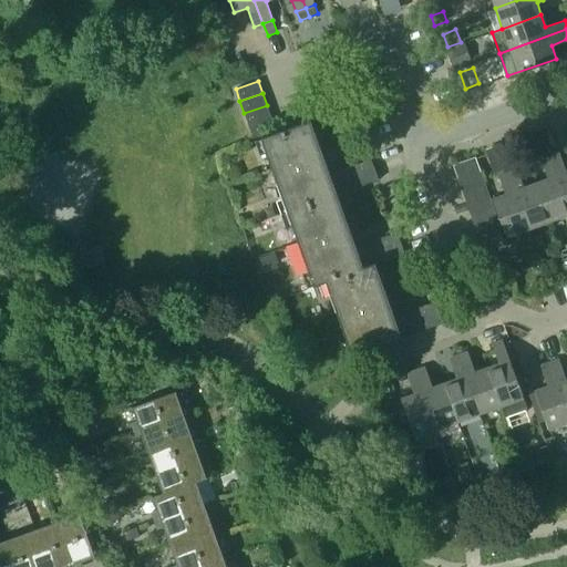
[(248,125),(270,117),(267,105),(244,113),(248,125)]
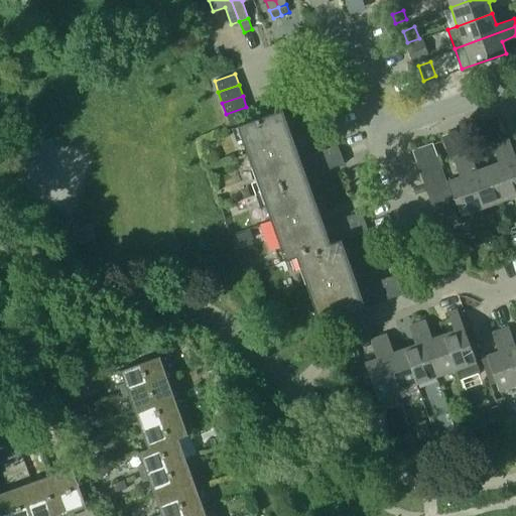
[(226,114),(230,125),(250,118),(246,107),(226,114)]
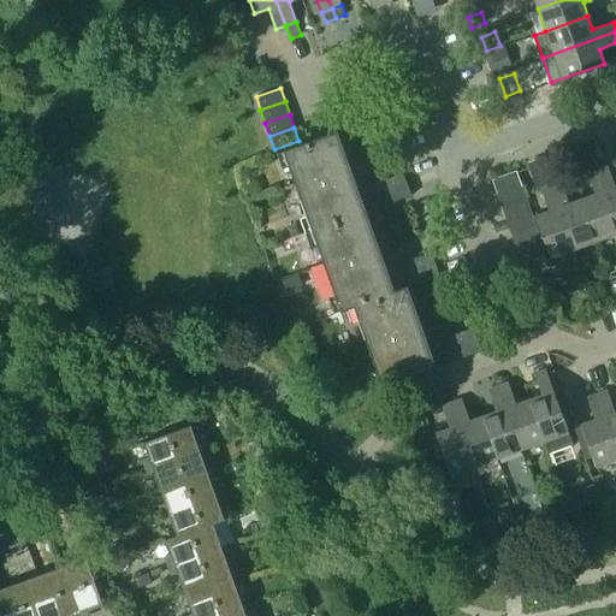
[(402,172),(357,189),(337,131),(331,132),(282,150),(311,231),(365,212),(410,196),(402,172)]
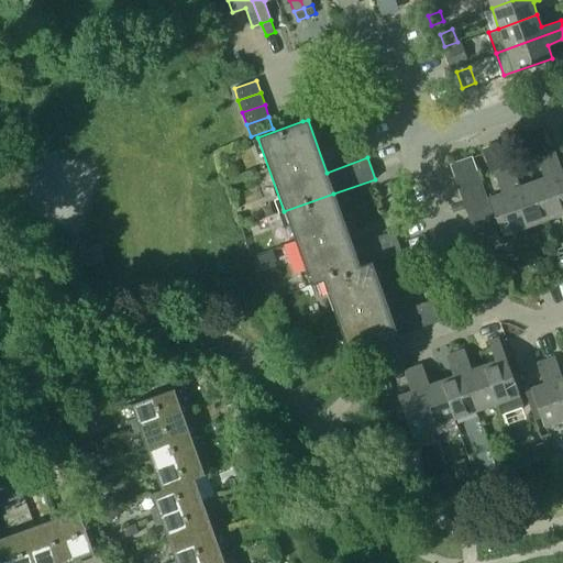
[(562,168),(561,169),(554,151),(545,154),(562,203),(562,168)]
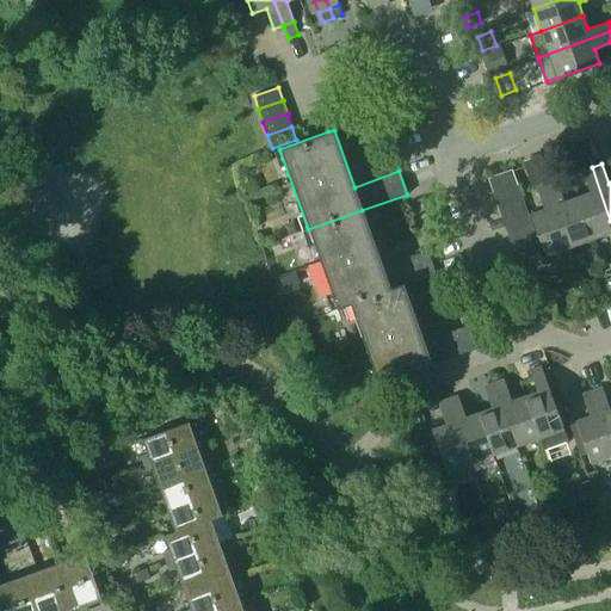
[(590,191),(576,196),(591,239),(610,232),(610,221),(592,167),(582,171),(590,191)]
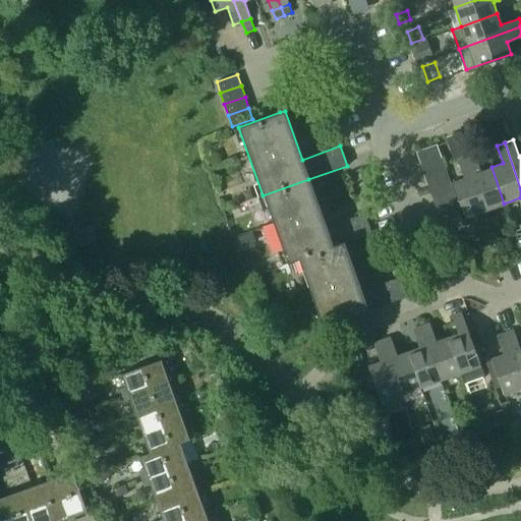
[(440,155),(436,143),(415,151),(419,162),(440,155)]
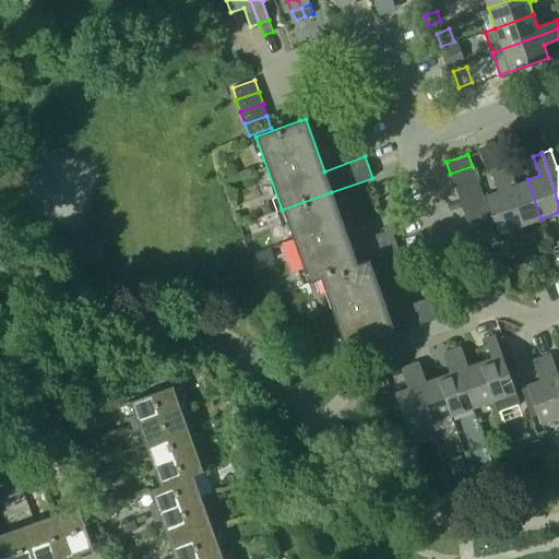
[(520,226),(540,218),(527,179),(515,183),(509,165),(500,168),(520,226)]
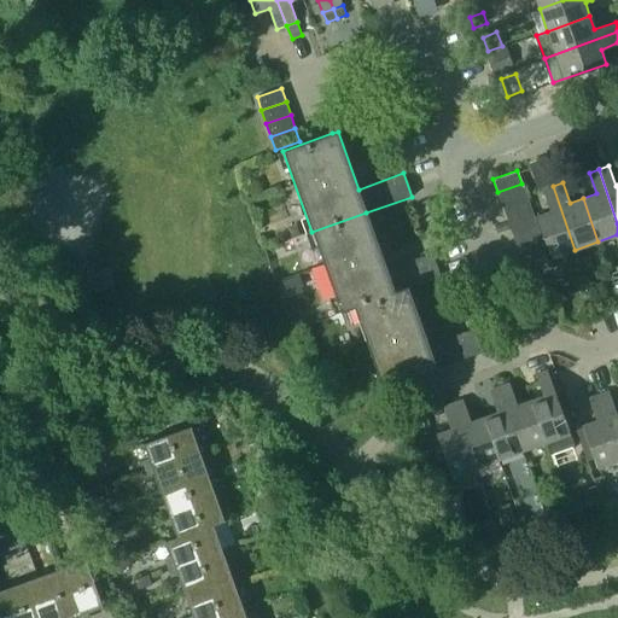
[(526,197),(522,184),(497,192),(502,205),(526,197)]
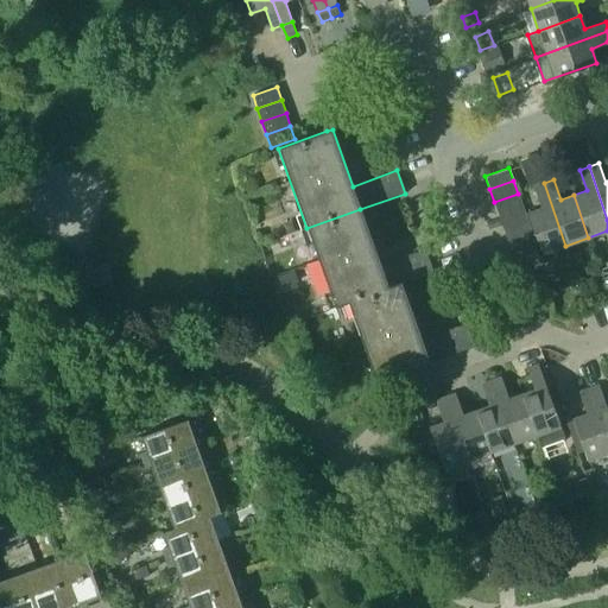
[(533,187),(540,207),(526,211),(542,254),(565,246),(544,183),(533,187)]
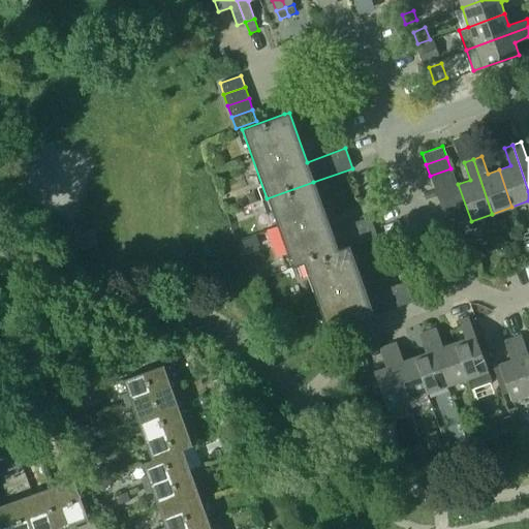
[(455,180),(450,168),(430,176),(434,187),(455,180)]
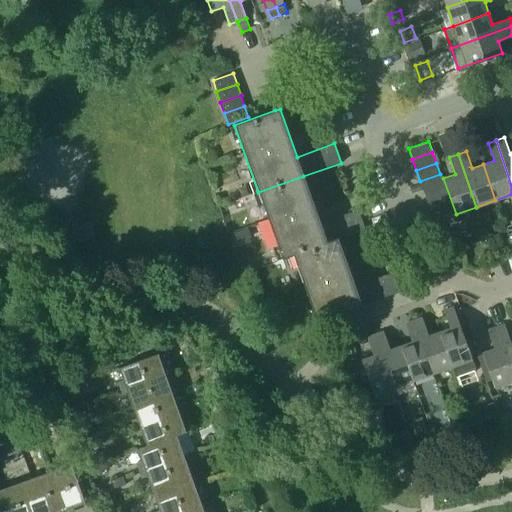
[(444,185),(440,174),(420,181),(423,192),(444,185)]
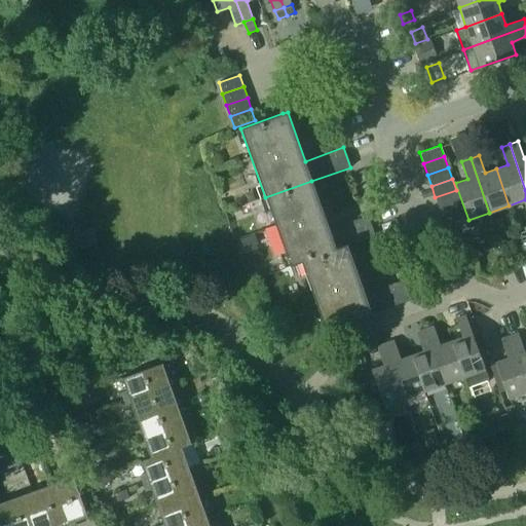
[(329,229),(311,181),(265,197),(290,265),(300,262),(347,245),(374,235),(367,215),(329,229)]
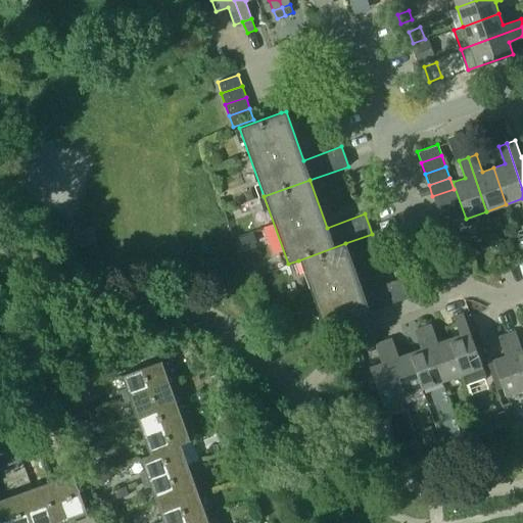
[(458,200),(454,189),(432,196),(436,207),(458,200)]
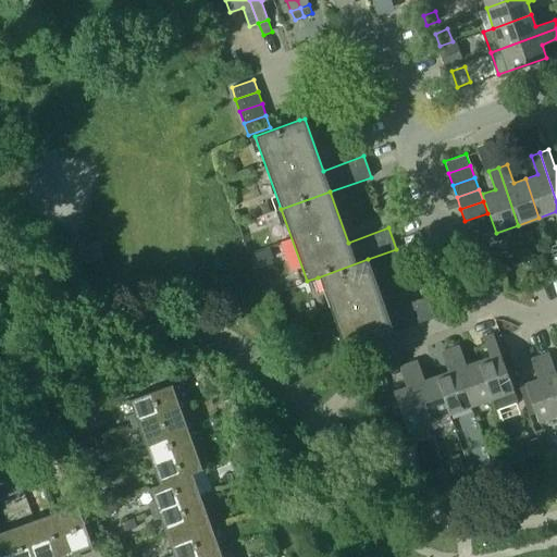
[(465,221),(469,233),(492,224),(487,213),(465,221)]
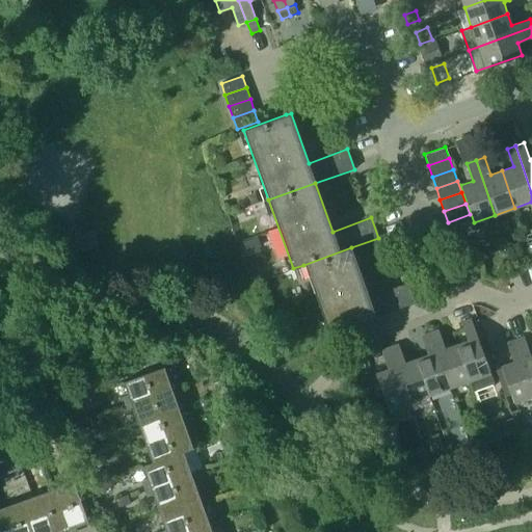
[(448,222),(452,234),(474,227),(470,214),(448,222)]
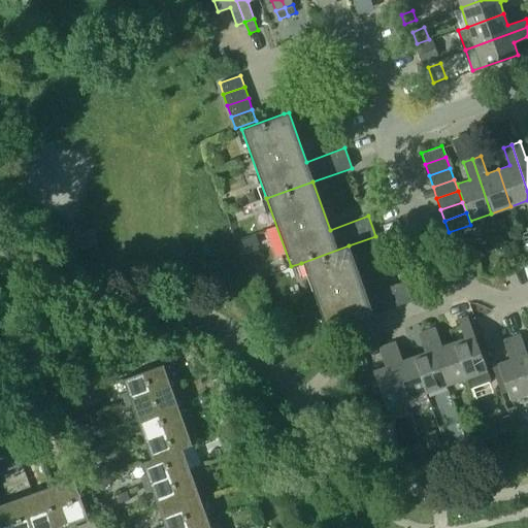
[(411,301),(404,281),(365,294),(349,245),(301,263),(326,332),(411,301)]
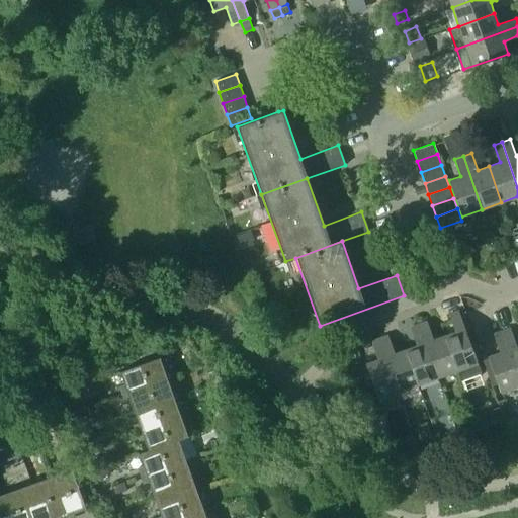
[(454,331),(443,335),(456,371),(460,381),(480,374),(477,364),(457,310),(448,314),(454,331)]
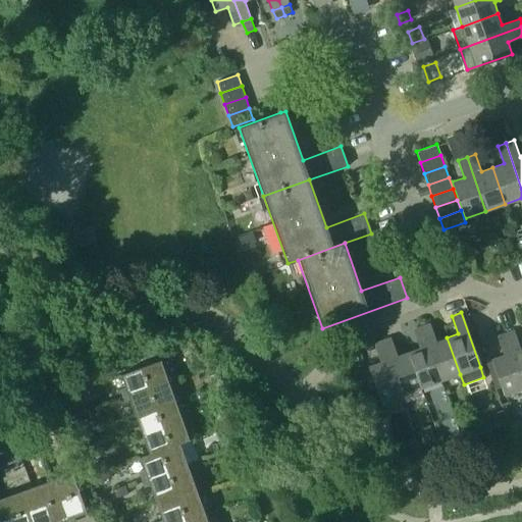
[(440,381),(460,374),(447,337),(435,342),(429,323),(421,326),(440,381)]
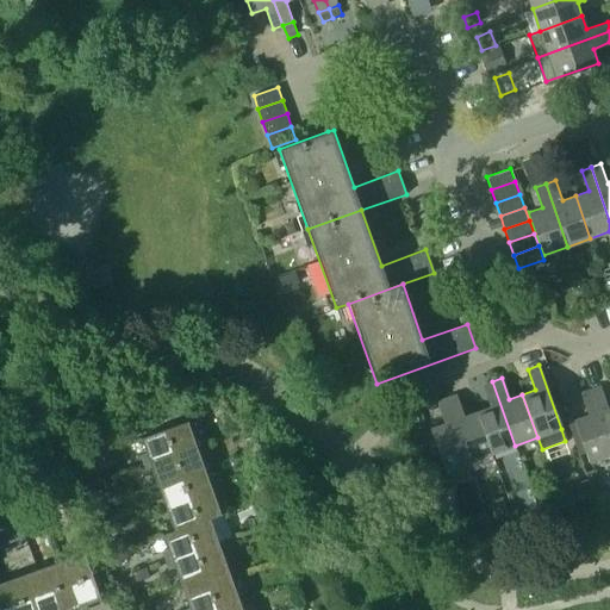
[(489,406),(477,411),(492,453),(515,446),(492,381),(481,385),(489,406)]
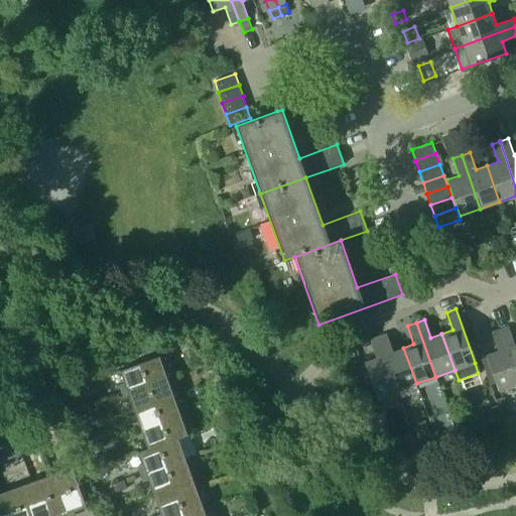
[(508,327),(500,330),(515,376),(515,343),(514,344),(508,327)]
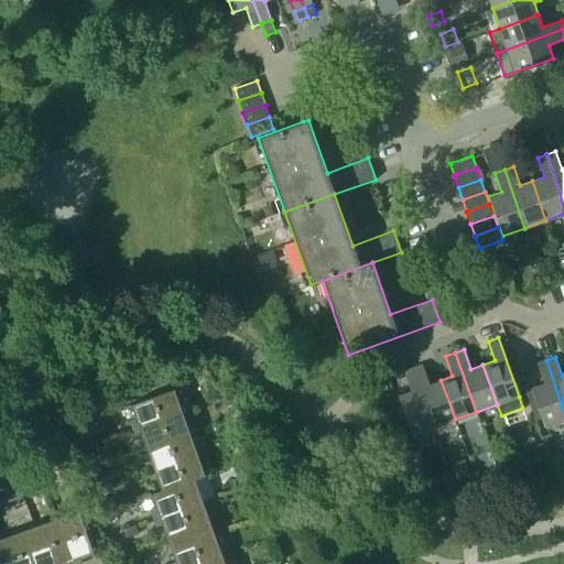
[(544,427),(563,420),(563,411),(546,360),(537,364),(543,382),(530,388),(531,389),(541,419),(544,427)]
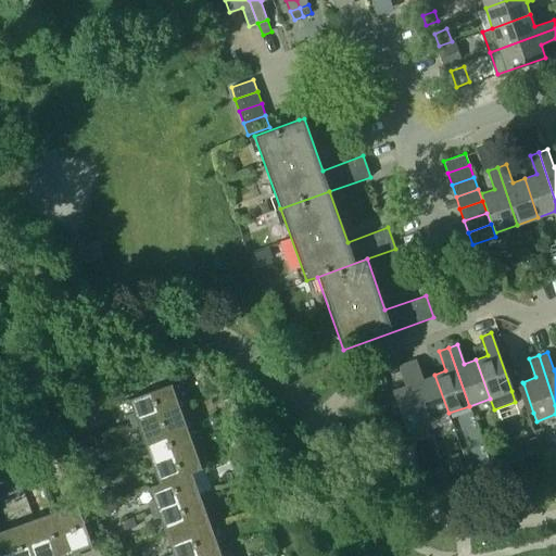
[(416,359),(407,363),(427,420),(449,413),(434,375),(422,379),(416,359)]
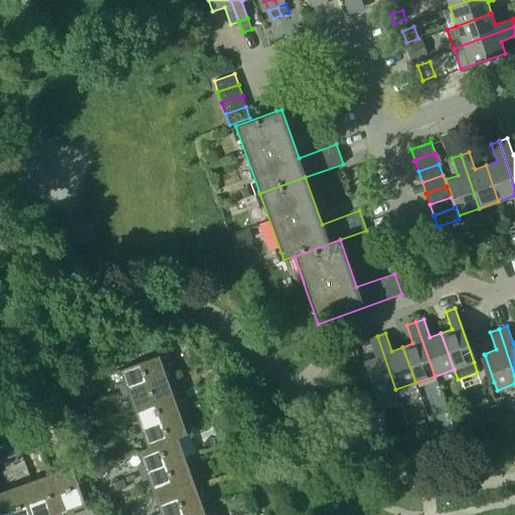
[(376,396),(395,389),(377,336),(368,339),(374,357),(363,361),(376,396)]
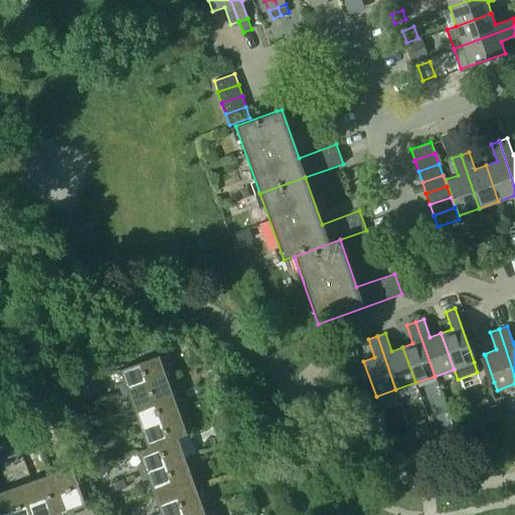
[(494,382),(485,355),(480,357),(489,384),(494,382)]
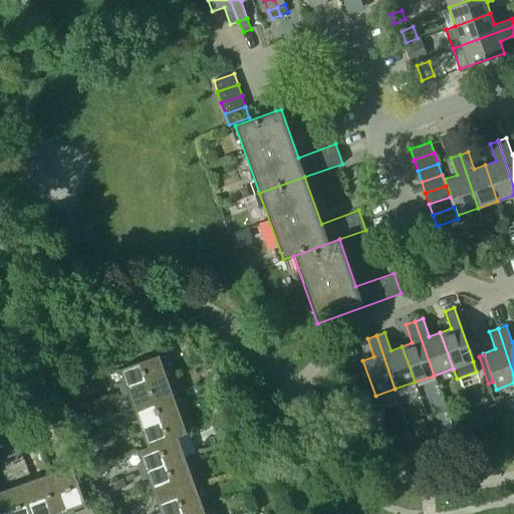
[(123,381),(119,382),(122,392),(166,376),(159,355),(118,368),(123,381)]
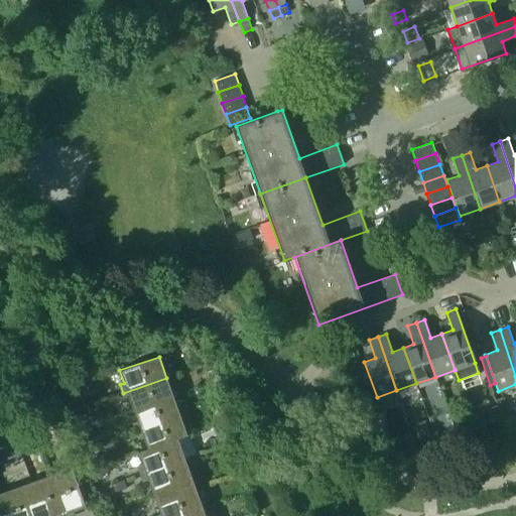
[(73,380),(75,383),(77,390),(88,386),(85,376),(73,380)]
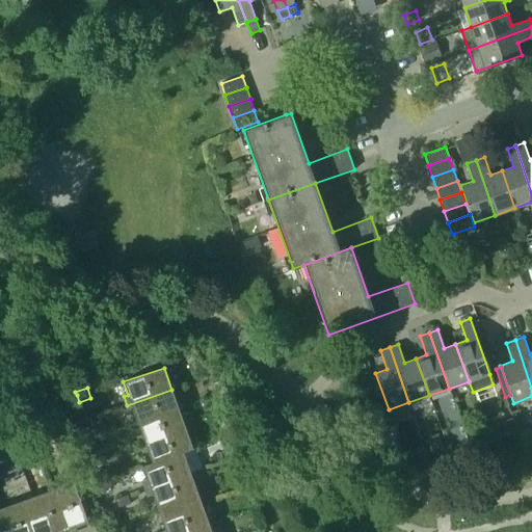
[(180,410),(171,390),(127,405),(130,413),(133,411),(138,425),(180,410)]
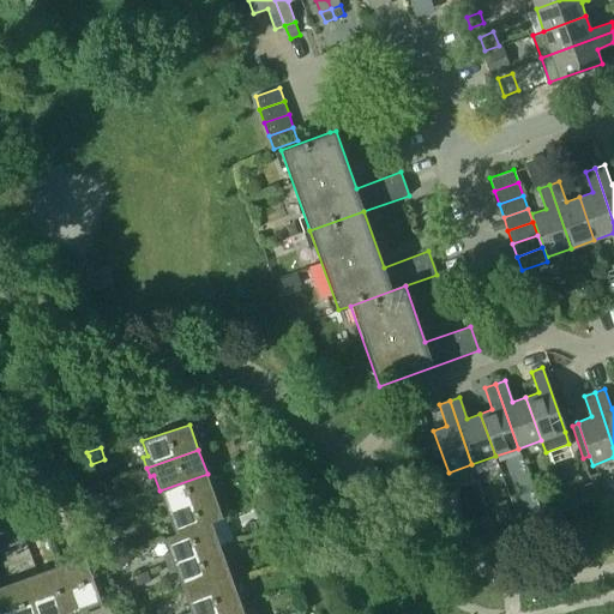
[(77,471),(91,467),(88,456),(73,461),(76,467),(77,471)]
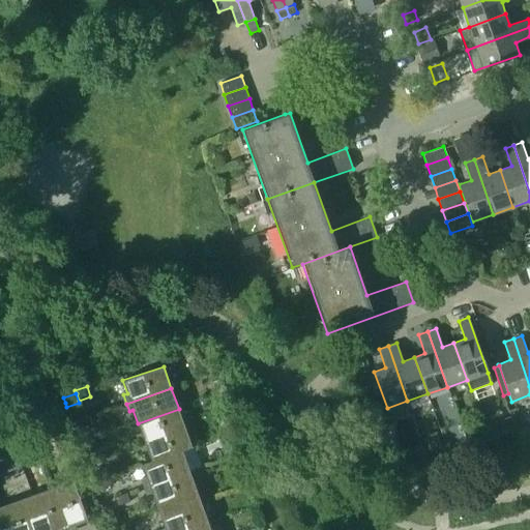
[(509,411),(514,423),(522,420),(518,408),(509,411)]
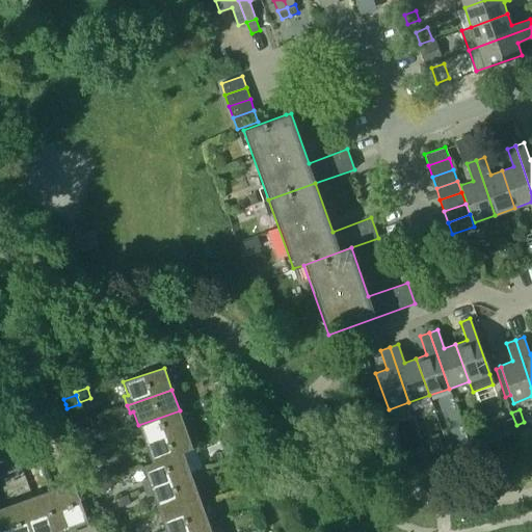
[(187,432),(180,410),(138,425),(141,435),(138,436),(142,448),(187,432)]
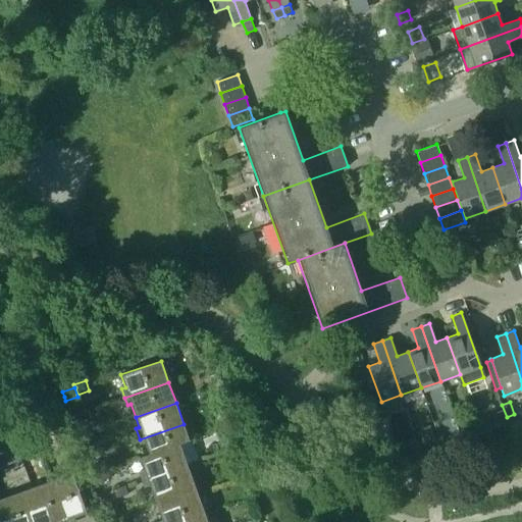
[(90,431),(86,419),(79,422),(83,434),(90,431)]
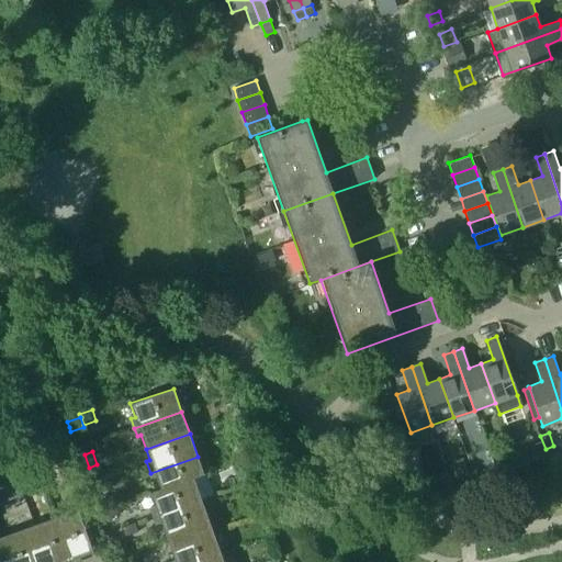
[(204,474),(198,457),(150,473),(153,479),(156,478),(160,489),(150,493),(152,497),(197,482),(194,478),(204,474)]
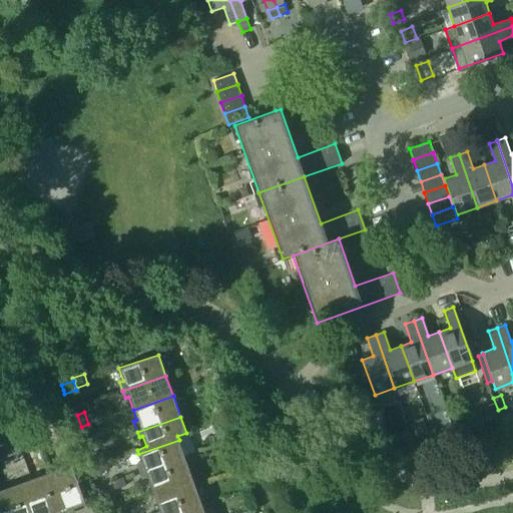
[(93,436),(88,424),(81,427),(85,439),(93,436)]
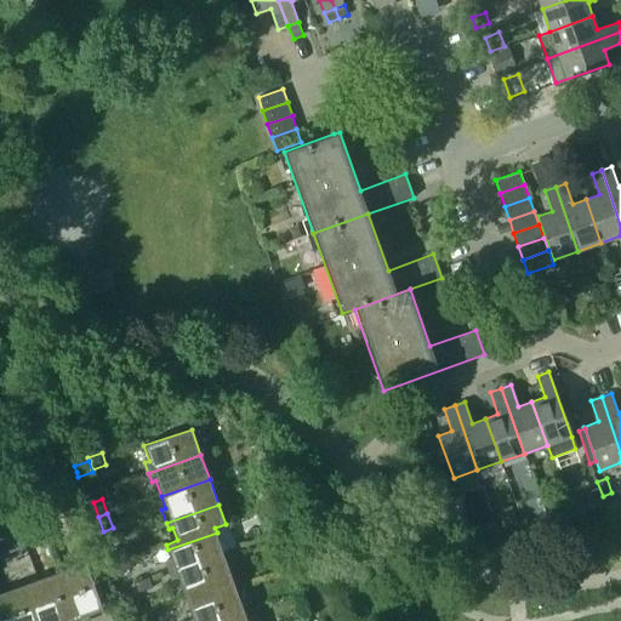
[(226,558),(217,533),(167,550),(171,558),(167,559),(174,576),(226,558)]
